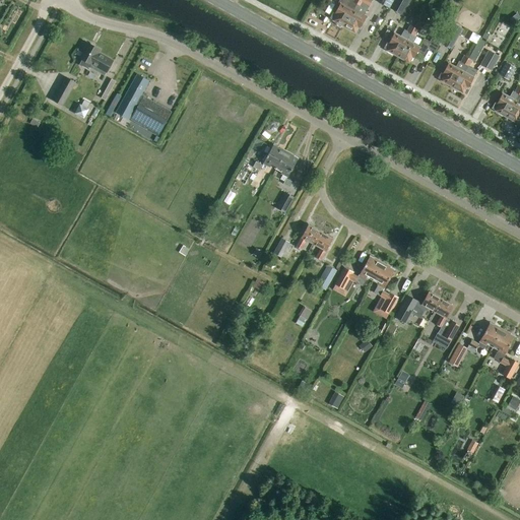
[(339,0),(337,3),(339,5),(334,14),(333,13),(330,18),(334,20),(333,21),(343,27),(358,0),(339,0)]
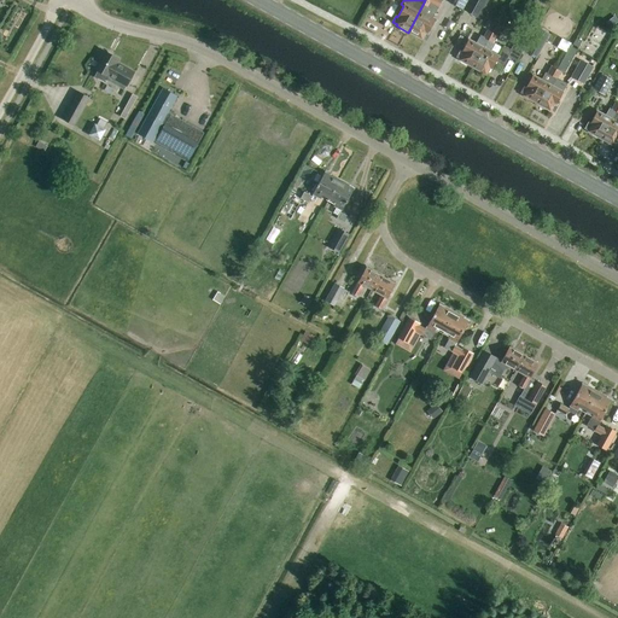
[(425,0),(408,33),(421,40),(423,38),(426,40),(430,34),(429,34),(435,22),(431,19),(442,0),(425,0)]
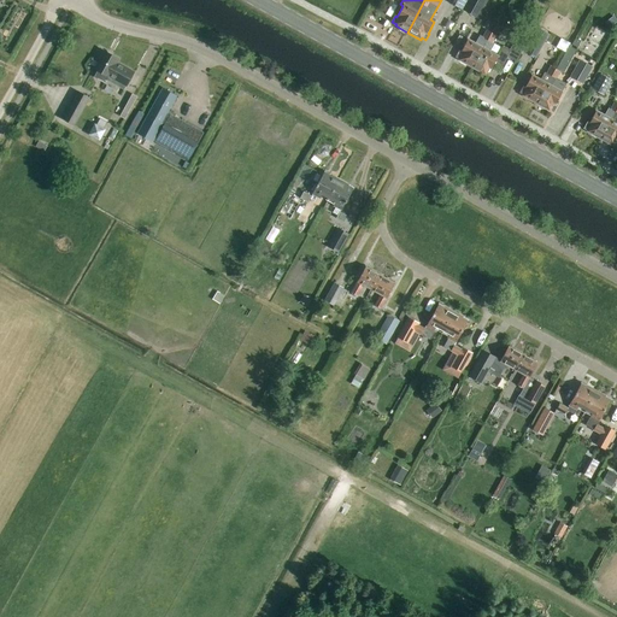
[(448,0),(447,3),(460,10),(465,0),(448,0)]
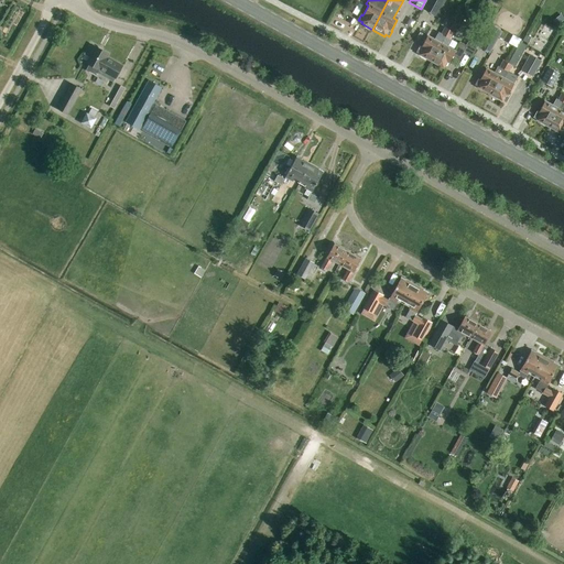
[(429,0),(424,10),(437,18),(440,12),(445,0),(429,0)]
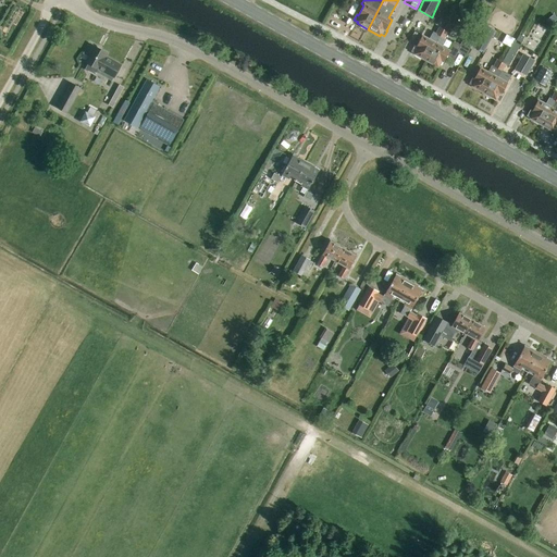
[(484,53),(495,32),(486,26),(474,48),(484,53)]
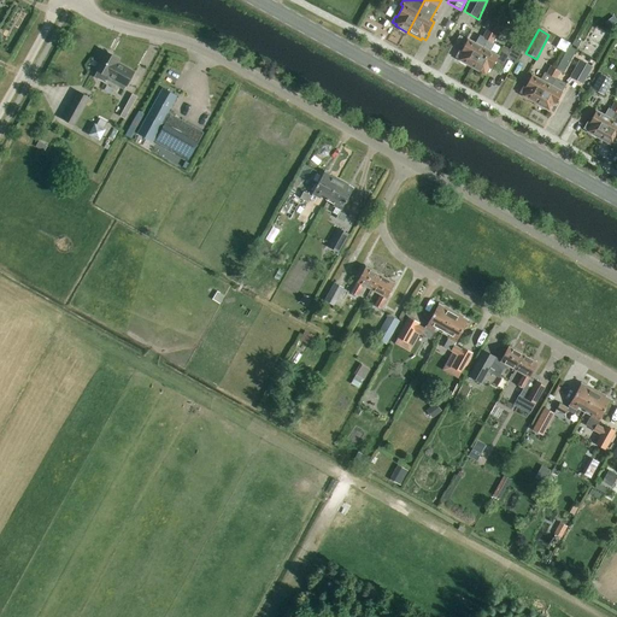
[(471,68),(491,34),(486,31),(482,37),(479,35),(474,43),(468,41),(460,52),(459,51),(457,57),(460,59),(459,62),(471,68)]
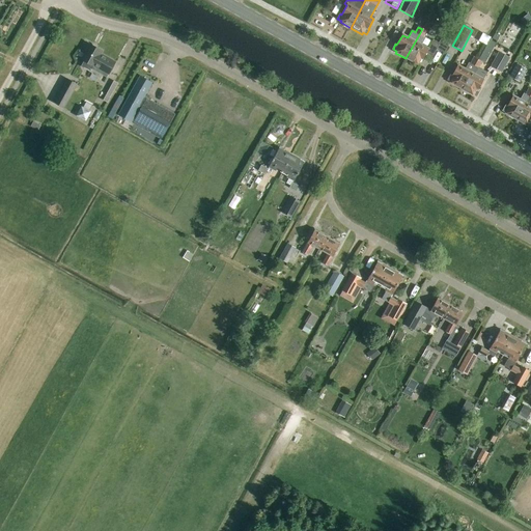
[(422,29),(406,58),(417,64),(420,59),(422,60),(426,54),(431,57),(436,50),(443,54),(454,34),(447,30),(439,45),(432,40),(427,50),(421,46),(424,39),(423,38),(426,31),(422,29)]
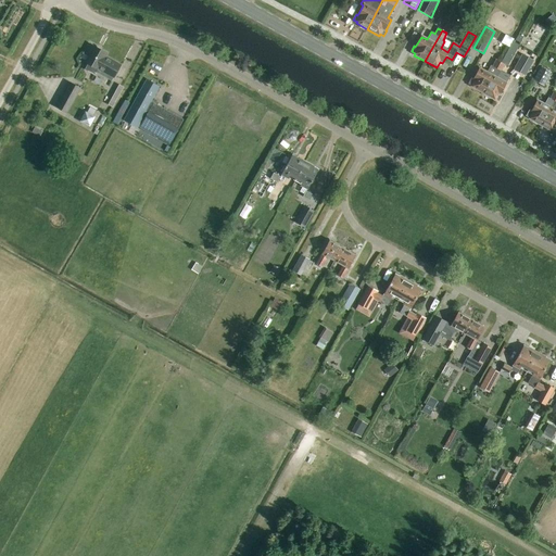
[(509,47),(514,39),(505,35),(501,41),(509,47)]
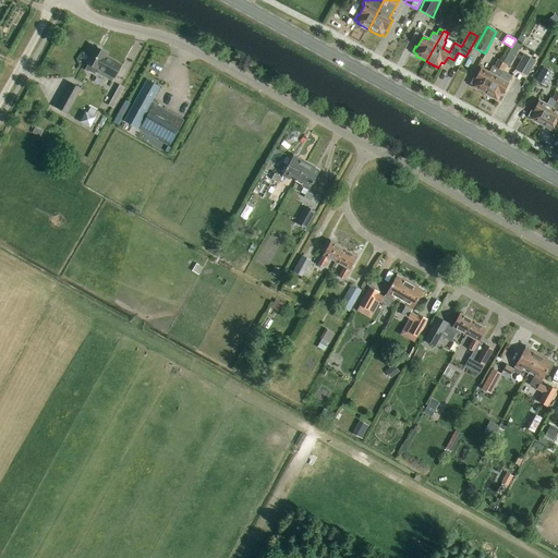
[(104,77),(112,82),(121,65),(105,58),(107,53),(94,47),(91,46),(86,55),(89,57),(85,63),(87,64),(84,71),(95,76),(98,70),(105,74),(104,77)]
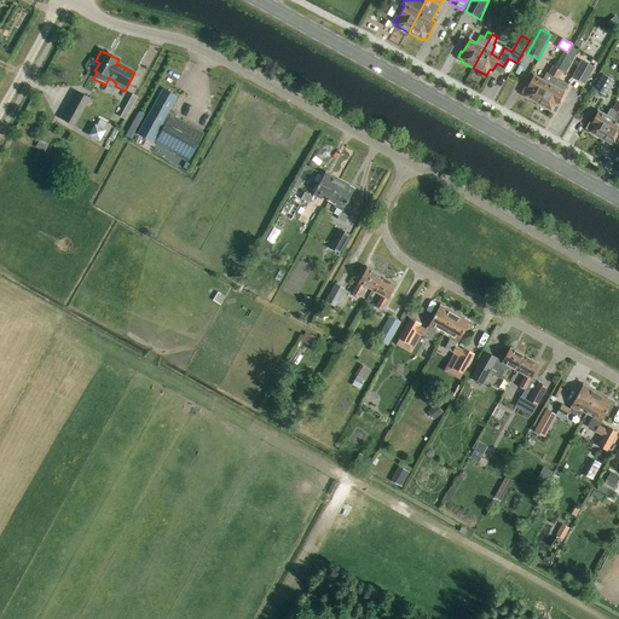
[(595,68),(582,61),(572,77),(585,86),(595,68)]
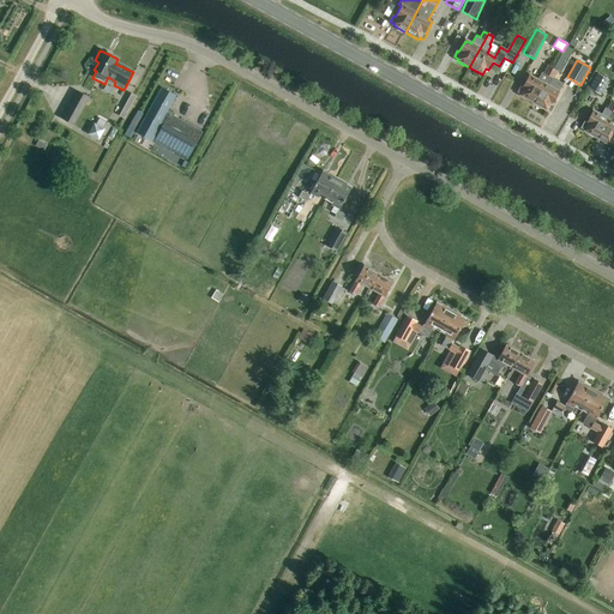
[(534,103),(553,70),(548,67),(540,82),(529,76),(523,88),(522,86),(518,92),(522,95),(521,96),(534,103)]
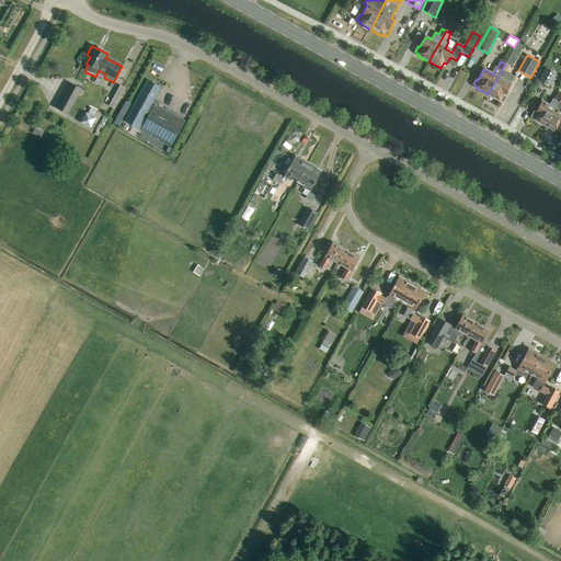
[(505,64),(488,94),(500,101),(500,99),(504,101),(506,95),(505,95),(511,84),(502,79),(508,66),(505,64)]
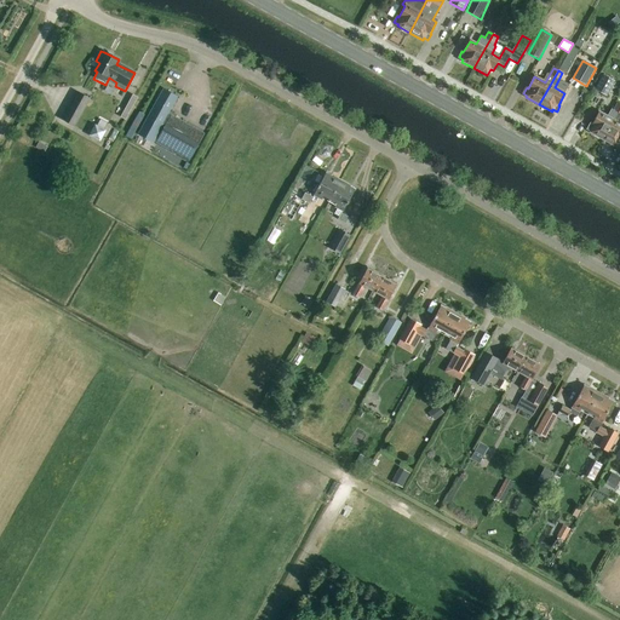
[(596,91),(604,96),(613,81),(604,76),(596,91)]
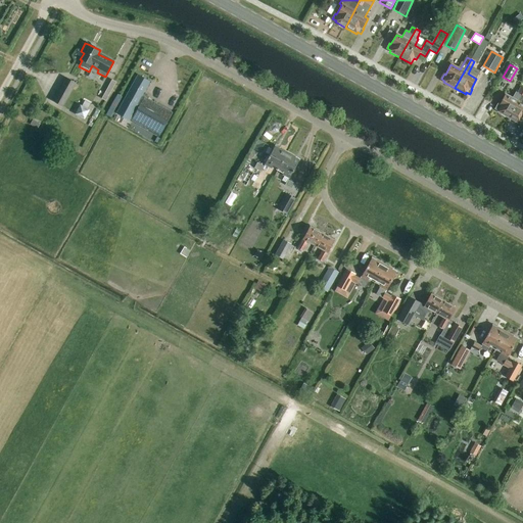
[(137,75),(116,113),(130,121),(131,117),(161,134),(173,111),(143,95),(150,81),(137,75)]
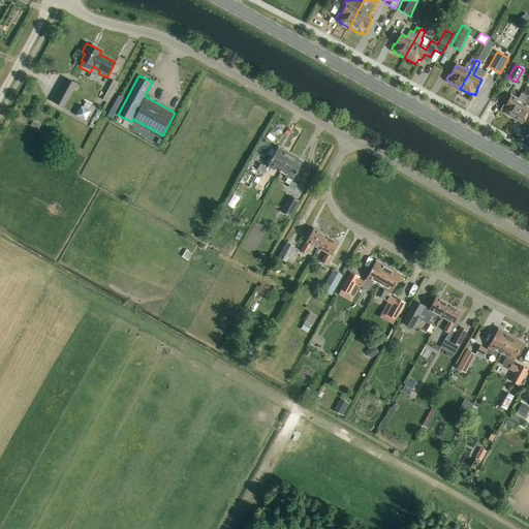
[(62,109),(75,85),(65,80),(52,102),(62,109)]
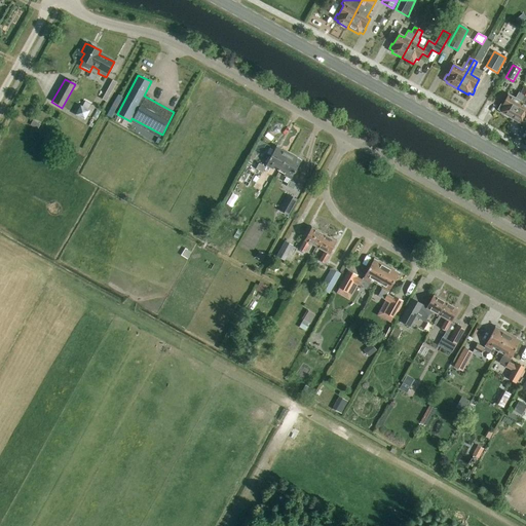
[(512,119),(525,89),(525,88),(522,87),(519,94),(518,92),(515,99),(508,96),(502,105),(501,104),(498,109),(501,111),(500,113),(512,119)]
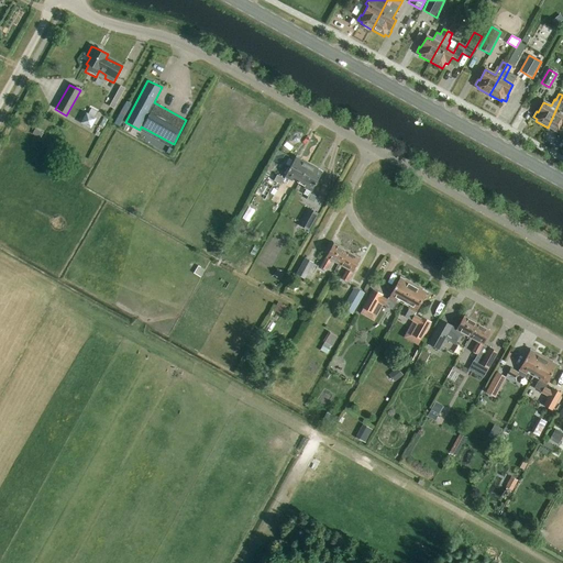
[(562,112),(562,108),(562,96),(548,128),(560,134),(561,132),(562,133),(562,112)]
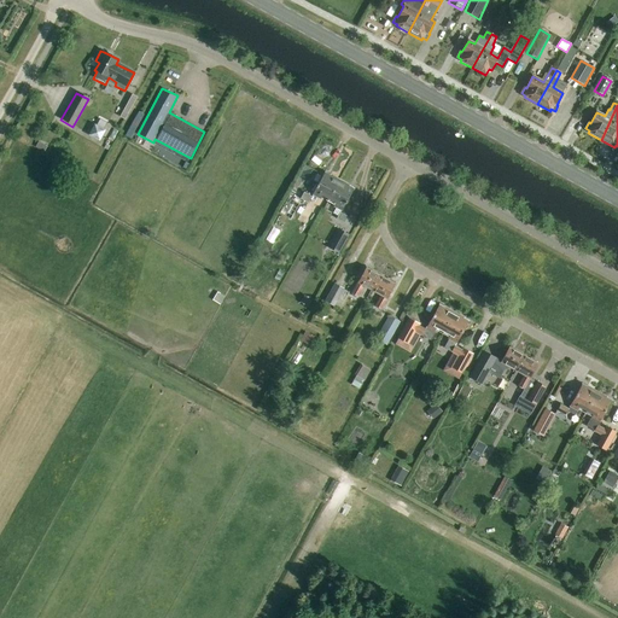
[(104,129),(94,124),(89,134),(99,139),(104,129)]
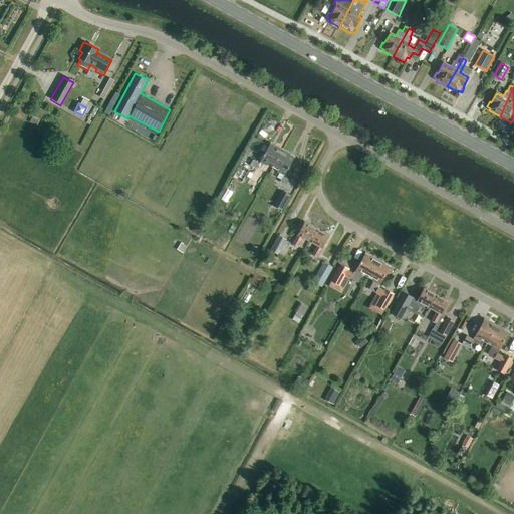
[(273,167),(281,152),(274,148),(274,147),(274,146),(272,149),(269,147),(269,146),(259,163),(260,163),(259,165),(253,161),(250,167),(256,170),(258,167),(261,169),(264,165),(266,167),(268,164),(273,167)]
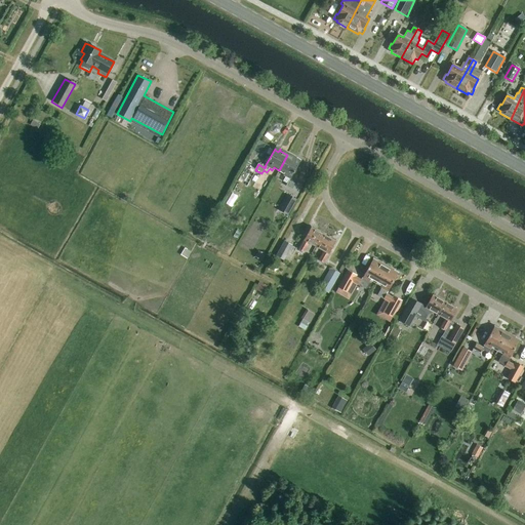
[(287,155),(279,170),(284,173),(283,176),(285,177),(283,182),(287,184),(285,187),(292,191),(295,185),(288,182),(289,179),(290,179),(299,163),(298,162),(298,163),(294,161),(296,158),(295,158),(295,159),(287,155)]
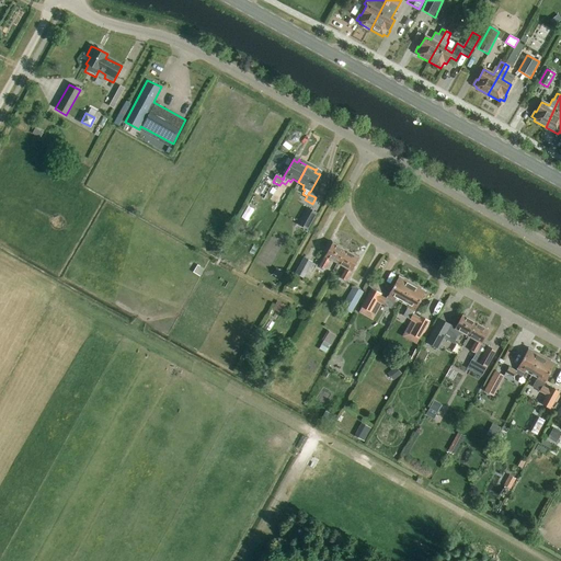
[(274,193),(277,186),(260,179),(253,193),(264,198),(267,191),(274,193)]
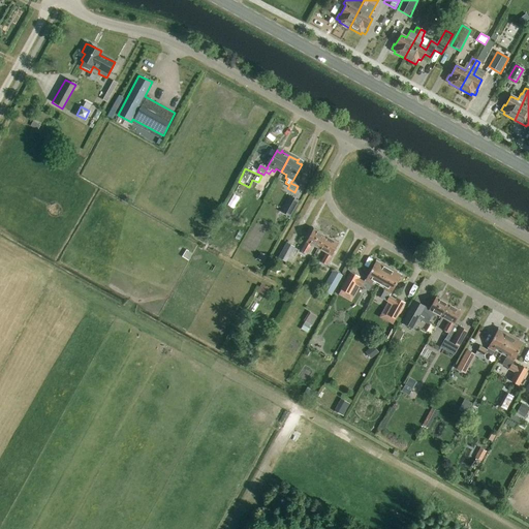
[(289,217),(298,203),(289,197),(281,213),(289,217)]
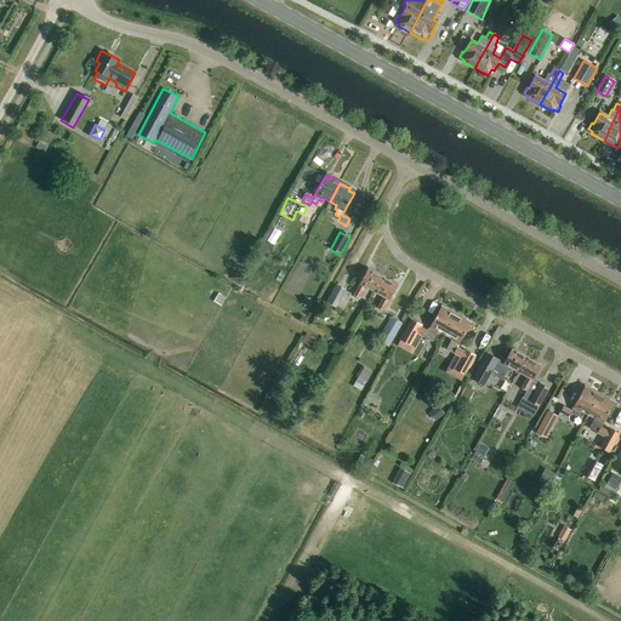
[(374,294),(382,278),(366,271),(353,296),(359,300),(365,289),(374,294)]
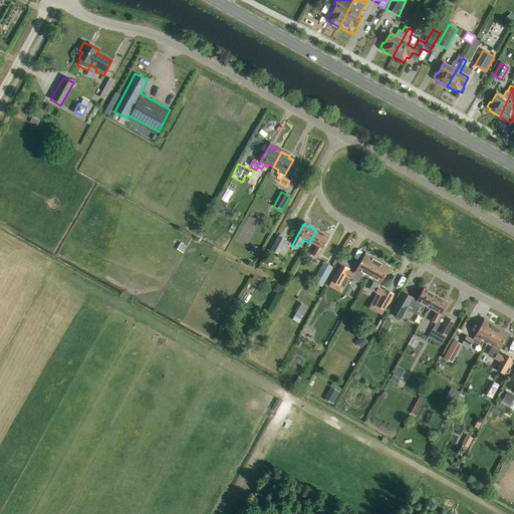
[(316,230),(309,243),(316,246),(311,256),(316,259),(328,237),(316,230)]
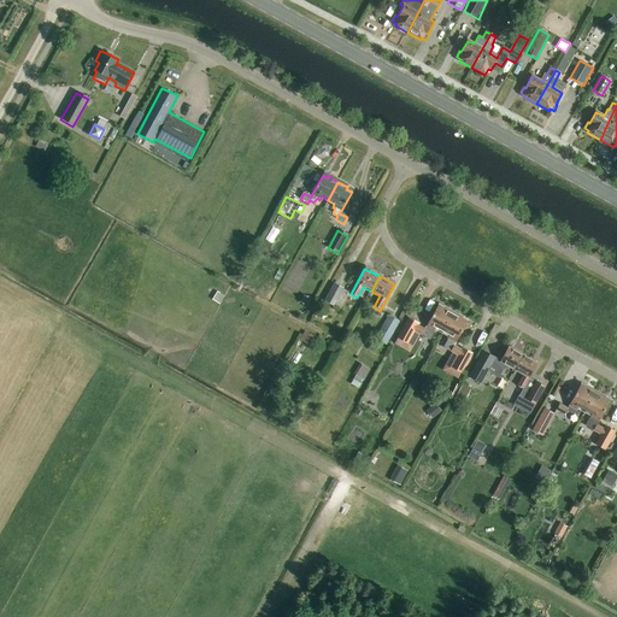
[(333,307),(342,289),(334,285),(324,303),(333,307)]
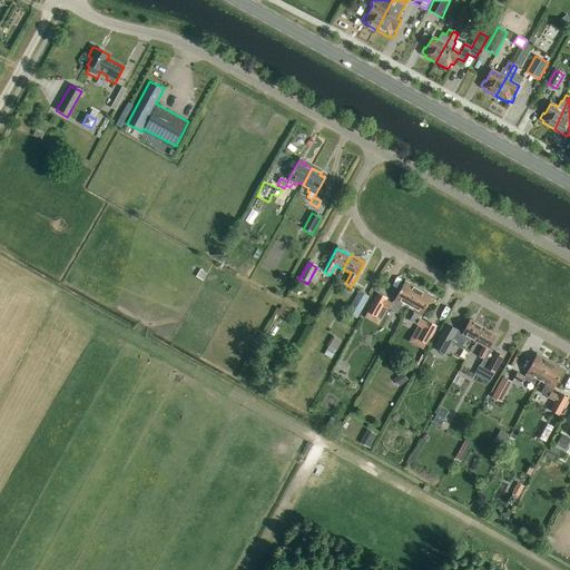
[(200,269),(196,277),(203,282),(208,274),(200,269)]
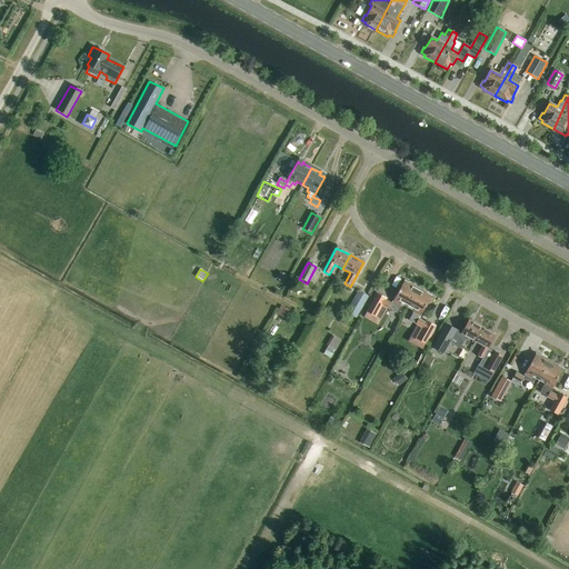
[(288,276),(280,272),(276,279),(283,283),(288,276)]
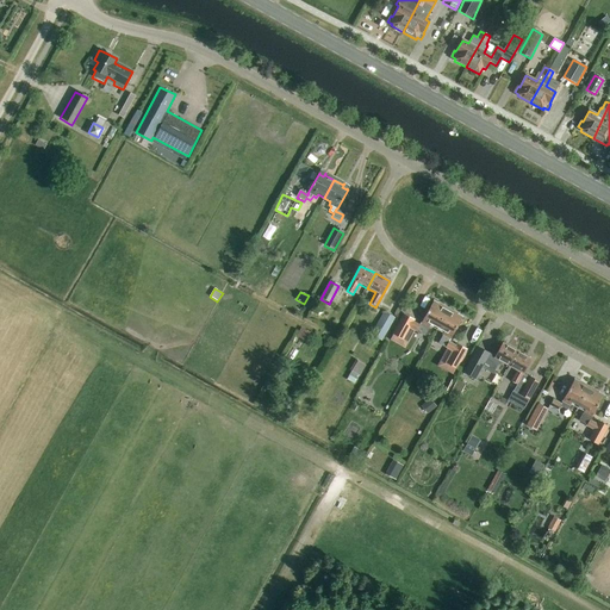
[(430,324),(437,328),(447,310),(439,305),(440,305),(439,304),(436,307),(433,305),(434,303),(433,303),(419,325),(414,322),(415,321),(404,315),(393,335),(408,343),(414,330),(417,332),(417,331),(424,336),(430,324)]
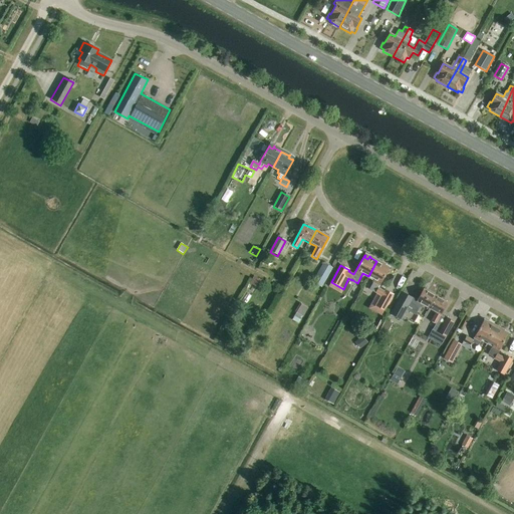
[(376,261),(368,276),(374,280),(368,289),(375,293),(368,308),(380,315),(393,295),(384,291),(384,292),(377,288),(390,268),(389,268),(388,270),(383,268),(386,265),(384,266),(376,261)]
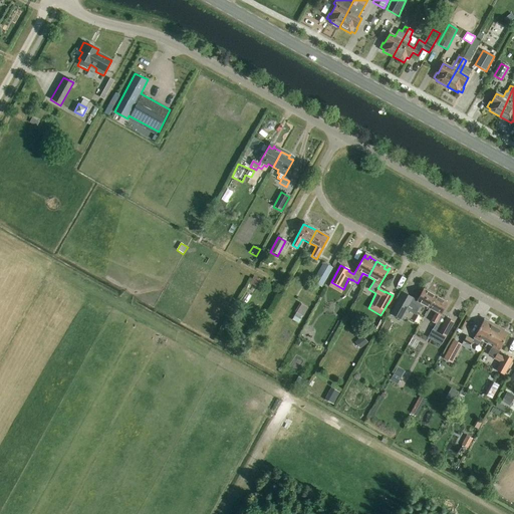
[(320,287),(332,268),(324,263),(312,282),(320,287)]
